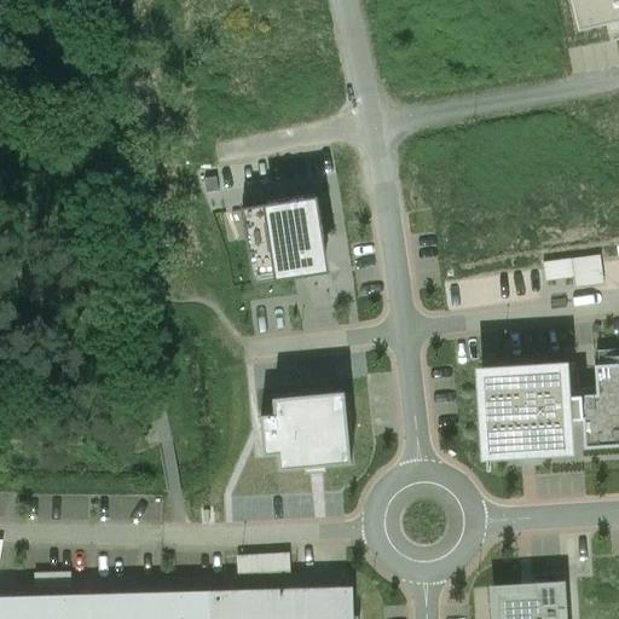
[(618,0),(571,0),(578,33),(618,23),(618,0)]
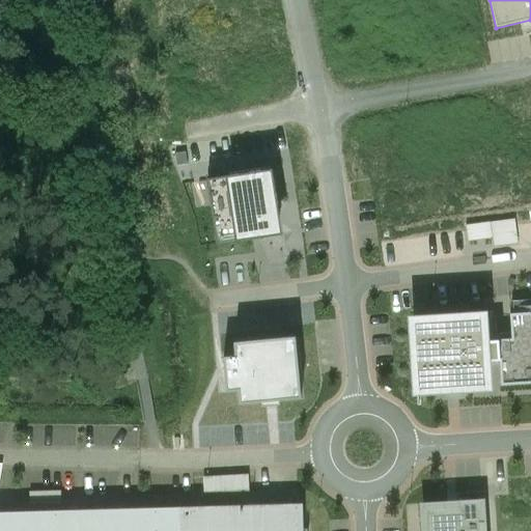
[(207,179),(218,245),(283,234),(273,170),(207,179)]
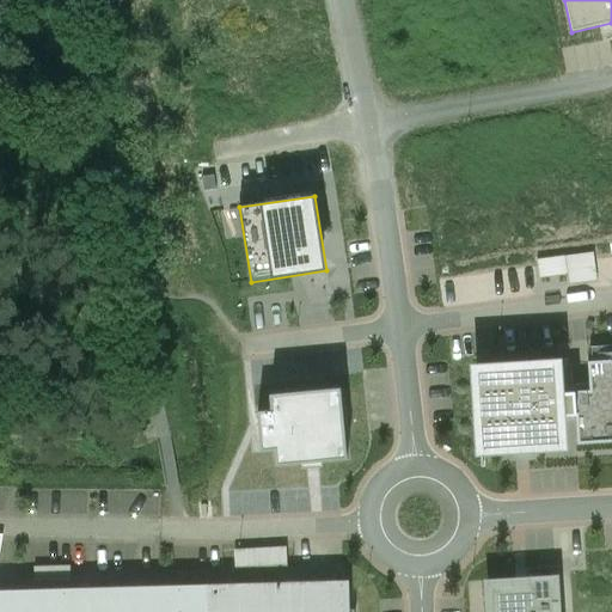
[(611,356),(611,337),(595,338),(597,359),(611,356)]
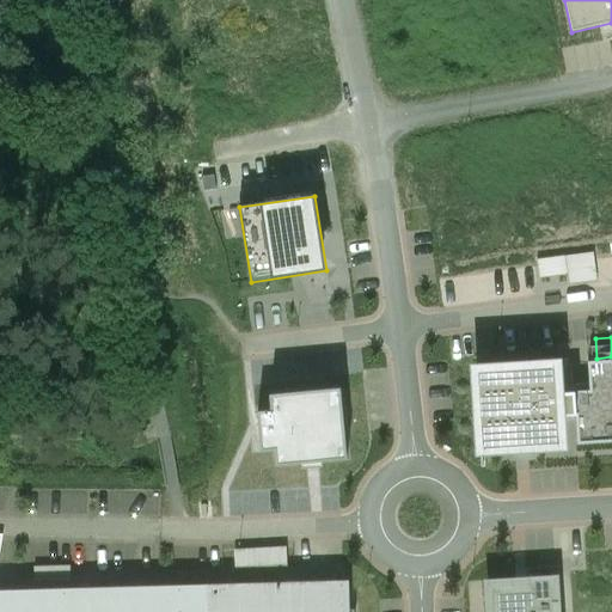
[(579,445),(611,441),(611,360),(588,362),(589,391),(575,392),(576,416),(579,445)]
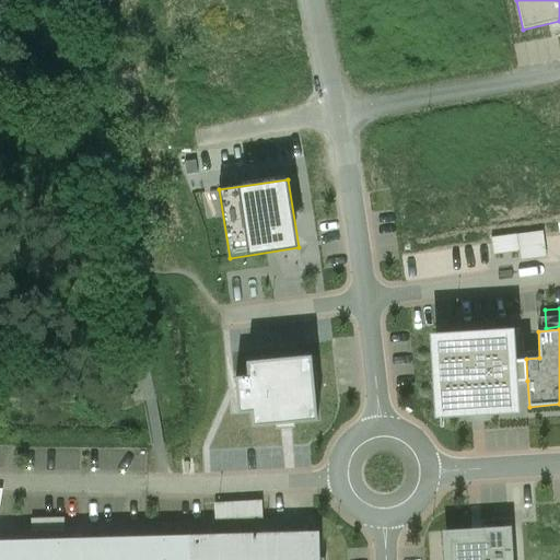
[(510,334),(435,338),(440,412),(514,408),(513,381),(511,360),(510,336),(510,334)]
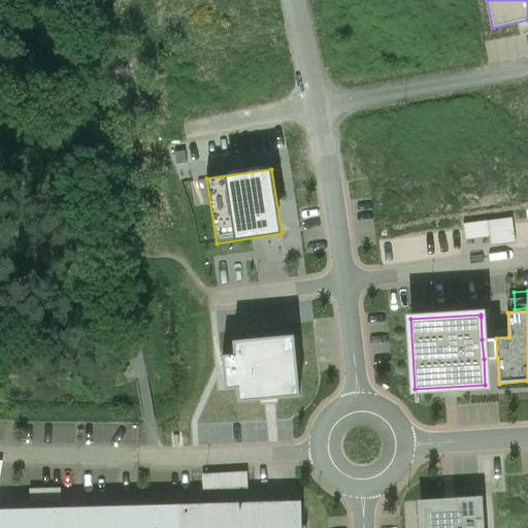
[(493,316),(481,317),(482,339),(495,338),(493,316)]
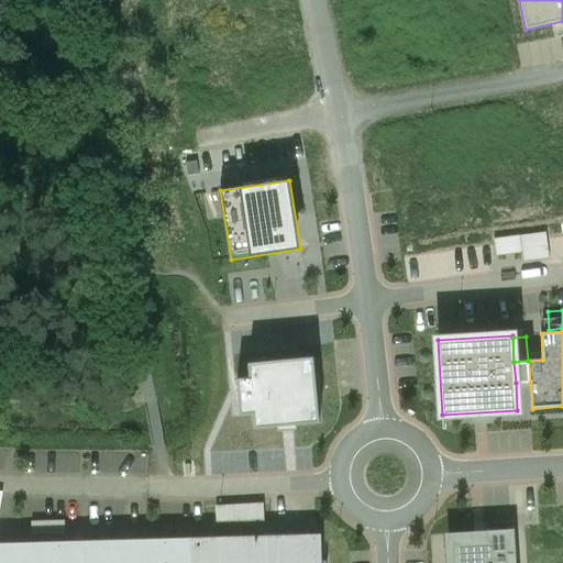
[(253,415),(255,429),(320,422),(313,357),(249,363),(250,378),(238,378),(241,416),(253,415)]
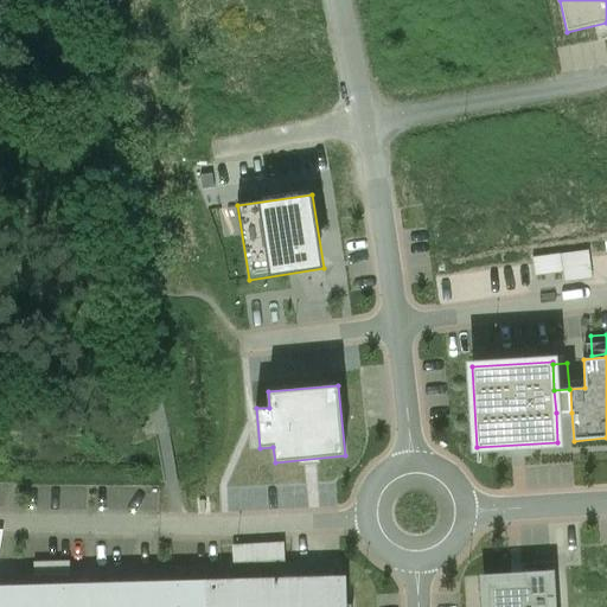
[(570,389),(569,389),(554,390),(556,413),(572,413),(570,389)]
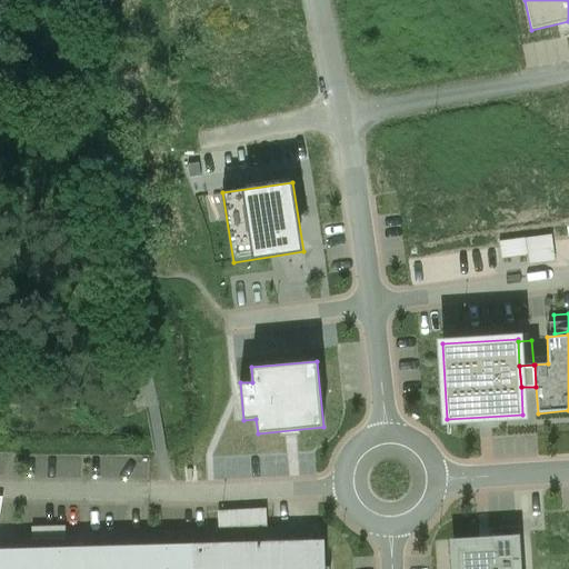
[(265,510),(220,512),(220,528),(265,526),(265,510)]
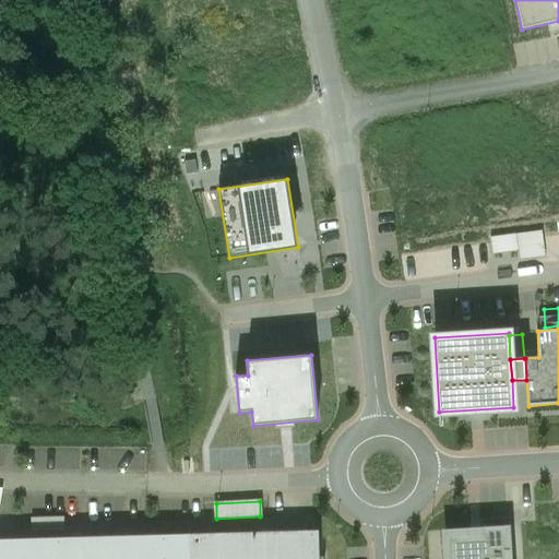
[(472,532),(447,534),(448,558),(507,558),(507,551),(512,551),(510,525),(482,527),(482,536),(472,536),(472,532)]
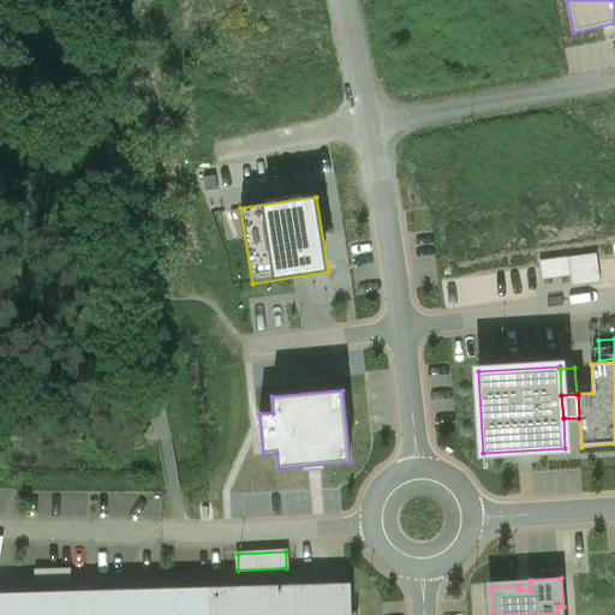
[(348,585),(0,595),(0,614),(356,614),(357,613),(350,613),(348,585)]
